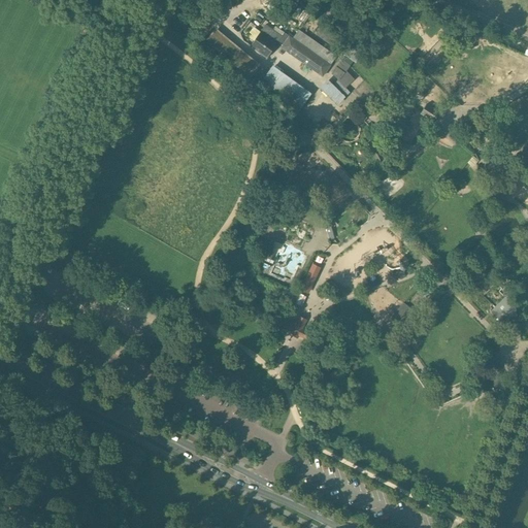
[(490,26),(479,21),(473,32),(485,37),(490,26)]
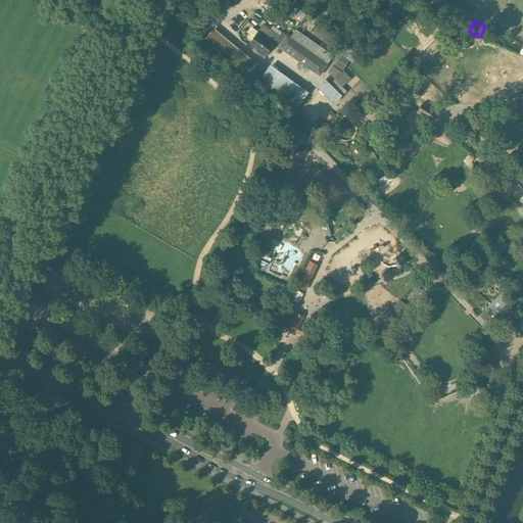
[(321,24),(314,34),(342,54),(349,60),(352,61),(360,51),(321,24)]
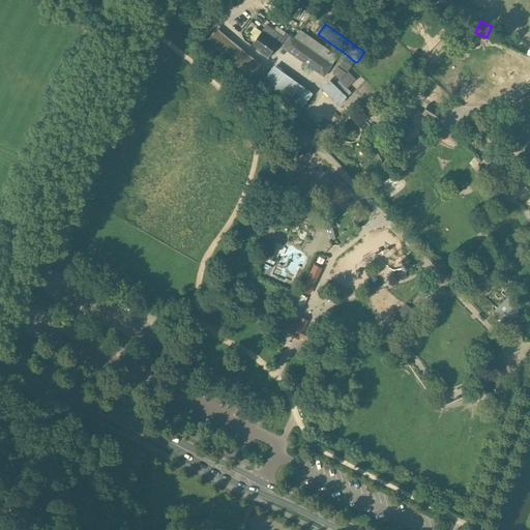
[(269,25),(254,47),(268,57),(280,42),(320,71),(332,54),(300,31),(294,40),(286,33),(284,36),(269,25)]
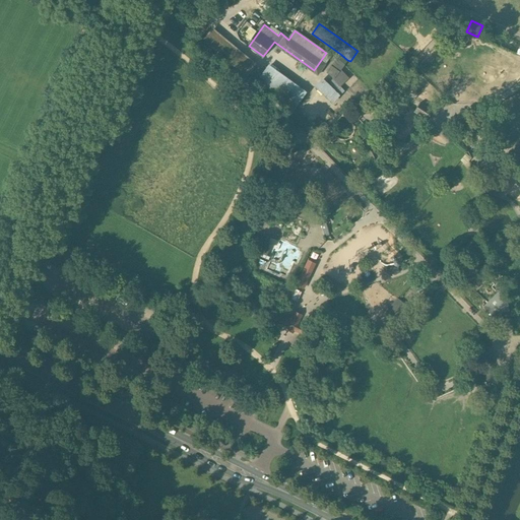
[(212,28),(203,40),(248,75),(256,64),(212,28)]
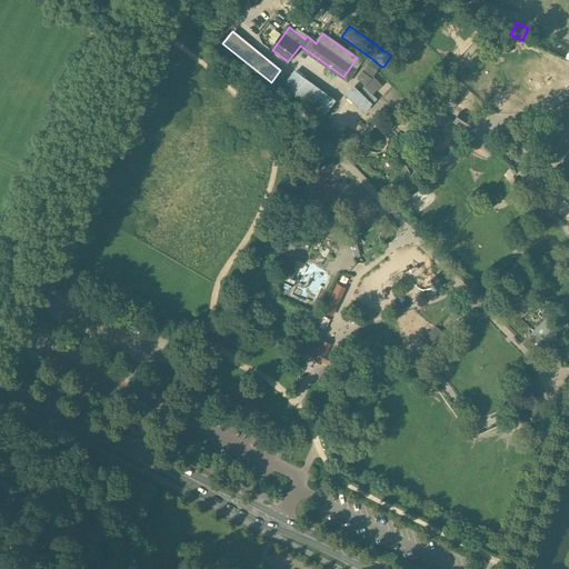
[(372,59),(357,79),(366,86),(380,66),(372,59)]
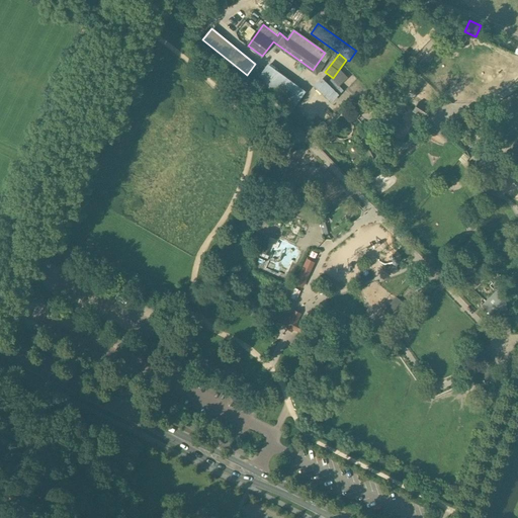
[(268,68),(256,84),(293,110),(305,94),(268,68)]
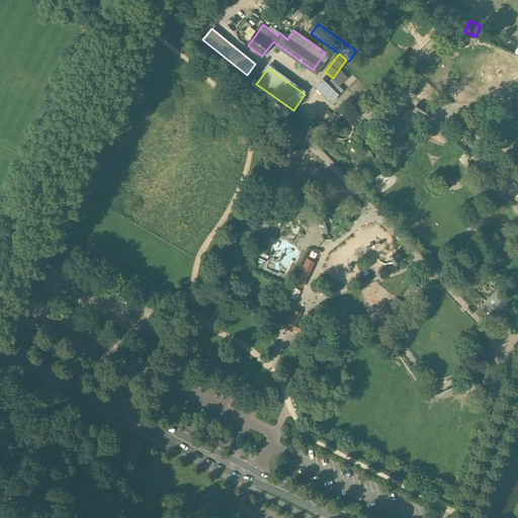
[(337,95),(331,88),(324,79),(315,87),(327,102),(328,103),(337,95)]
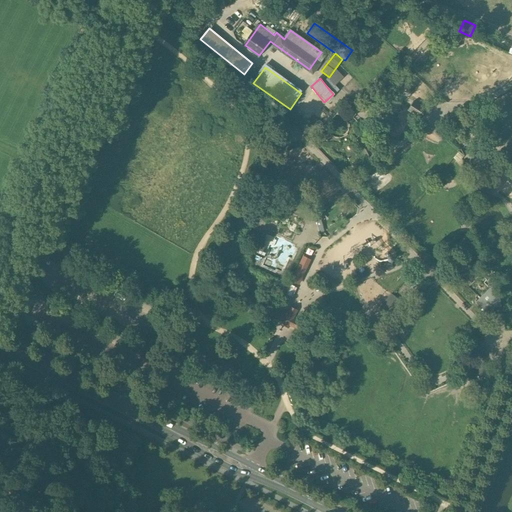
[(325,84),(328,88),(333,94),(338,90),(329,78),(325,84)]
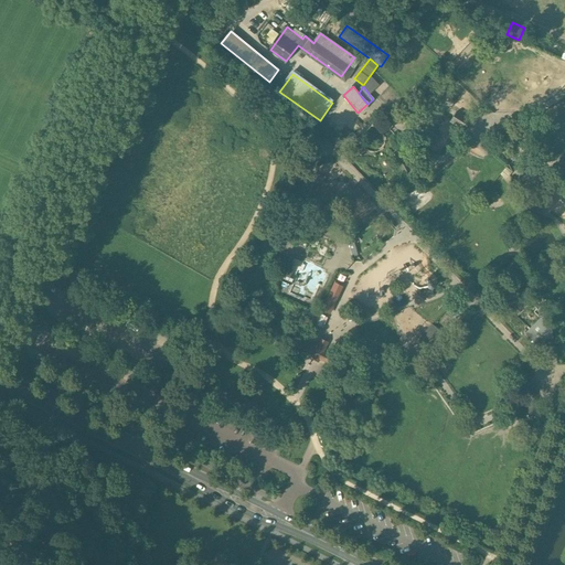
[(458,110),(455,114),(449,123),(464,131),(471,119),(458,110)]
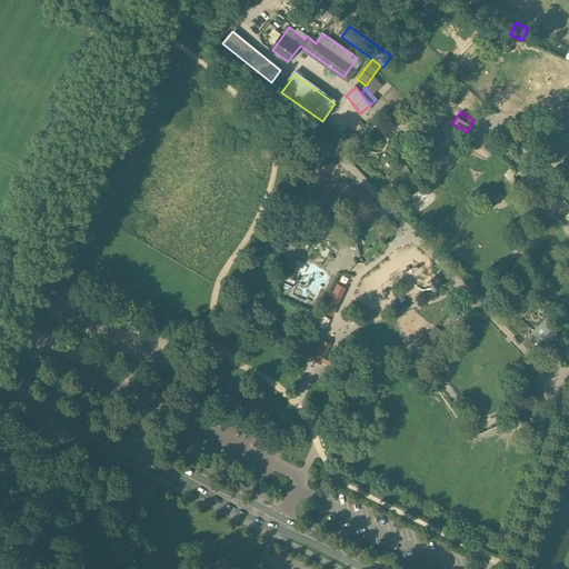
[(505,131),(505,128),(503,128),(503,123),(497,121),(496,121),(490,126),(491,133),(499,136),(505,131)]
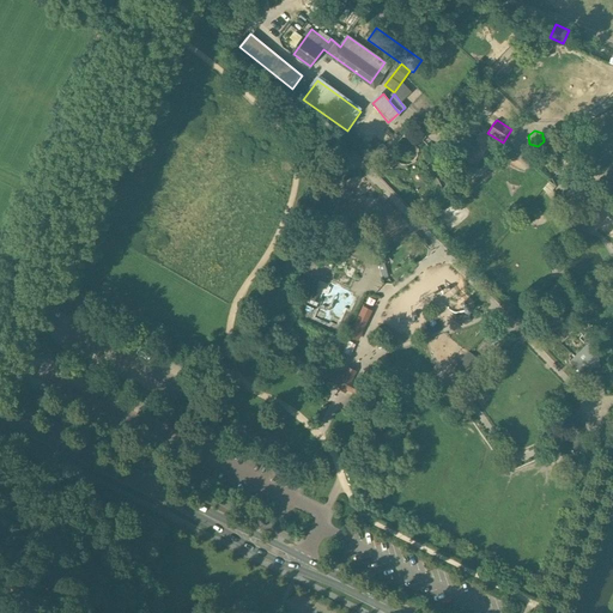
[(375,152),(381,158),(389,150),(384,144),(375,152)]
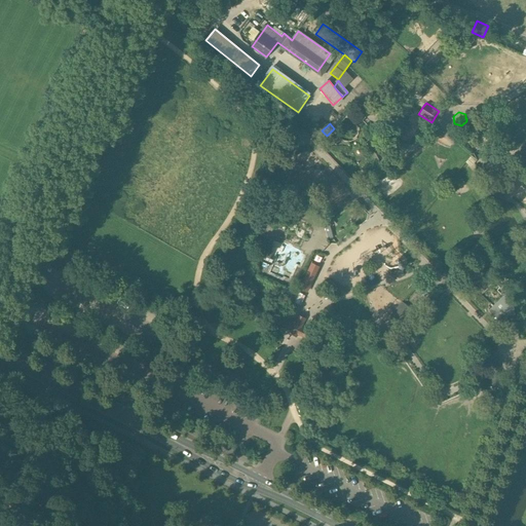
[(477,159),(472,155),(466,162),(472,166),(477,159)]
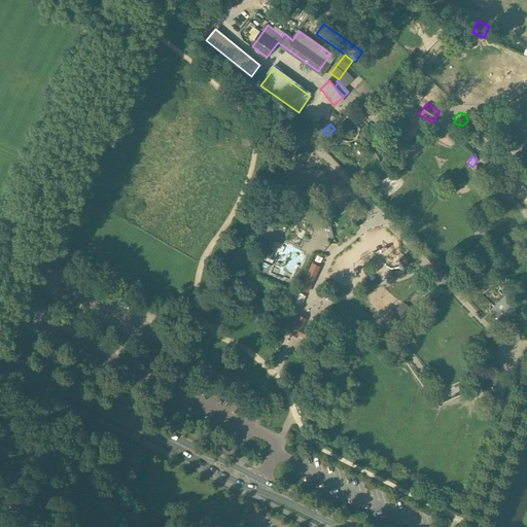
[(397,183),(397,182),(390,175),(381,182),(381,183),(388,191),(389,190),(397,183)]
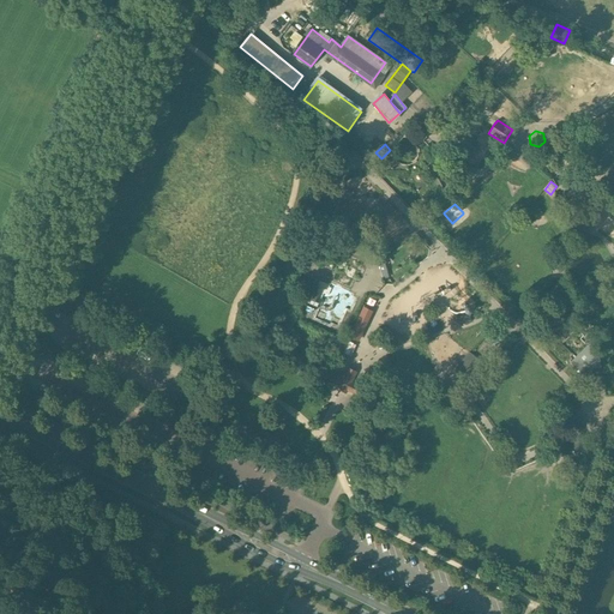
[(329,266),(330,266),(332,262),(330,259),(332,254),(324,251),(318,262),(329,266)]
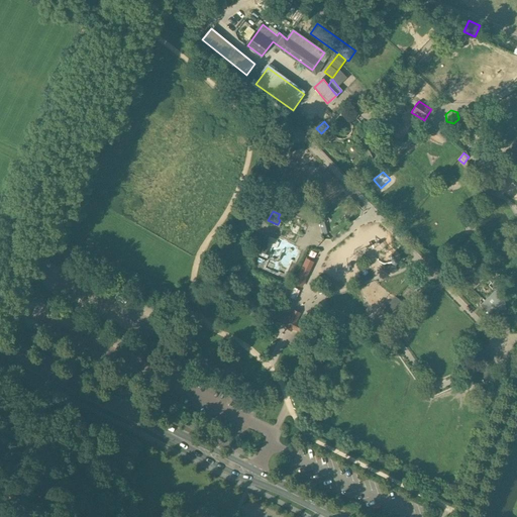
[(327,233),(323,219),(319,223),(322,235),(327,233)]
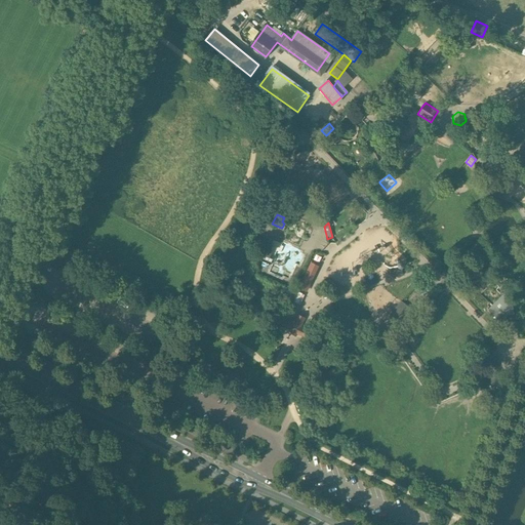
[(264,255),(267,256),(271,257),(273,252),(271,251),(273,246),(272,245),(274,239),(266,237),(264,242),(266,243),(264,249),(266,250),(264,255)]
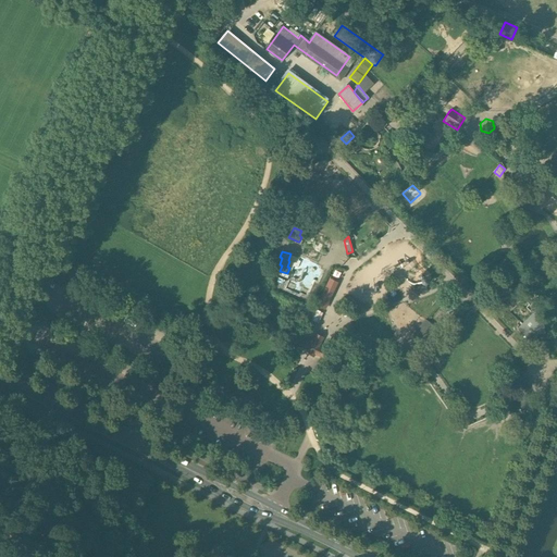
[(330,279),(317,306),(325,310),(338,283),(330,279)]
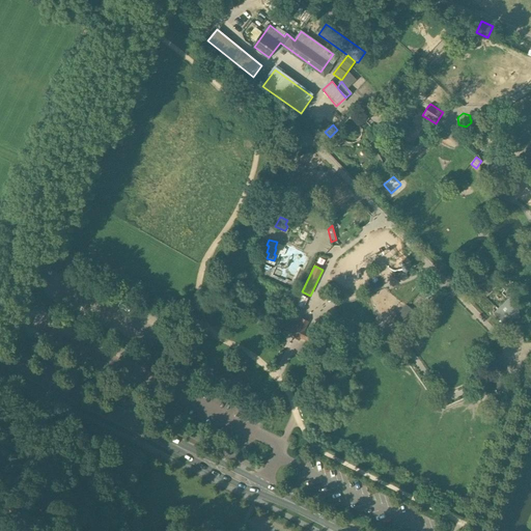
[(415,311),(407,305),(395,318),(402,325),(415,311)]
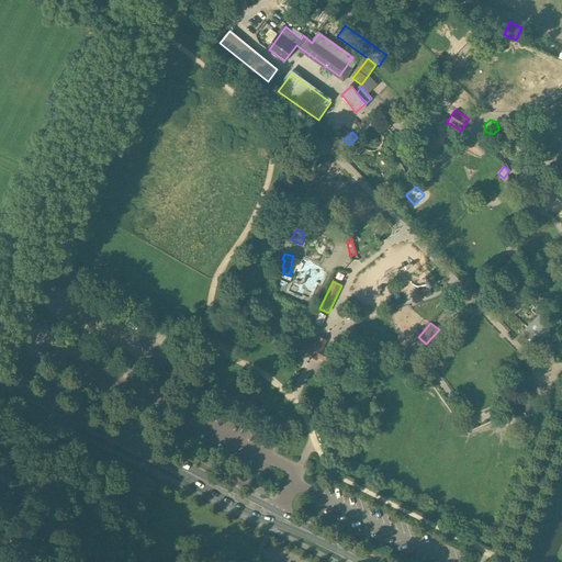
[(340,340),(335,338),(329,349),(335,351),(340,340)]
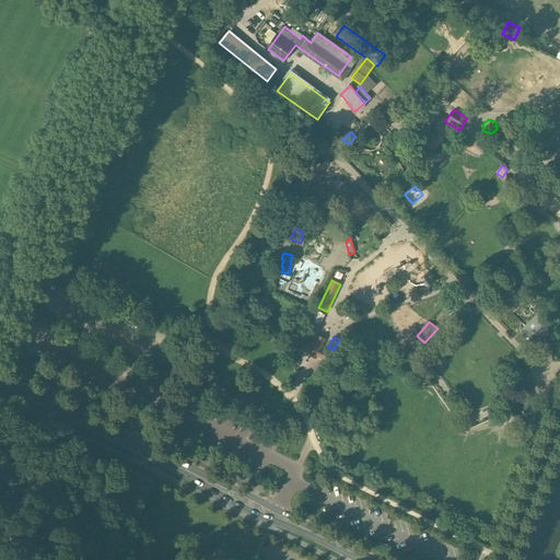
[(318,345),(315,342),(313,346),(300,339),(296,346),(311,352),(308,356),(312,358),(315,359),(316,356),(328,361),(331,354),(319,349),(321,346),(318,345)]
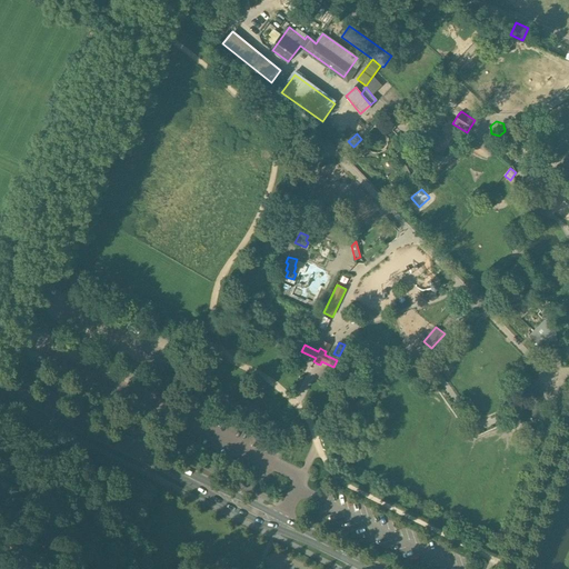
[(527,428),(525,429),(523,429),(517,431),(520,441),(530,438),(527,428)]
